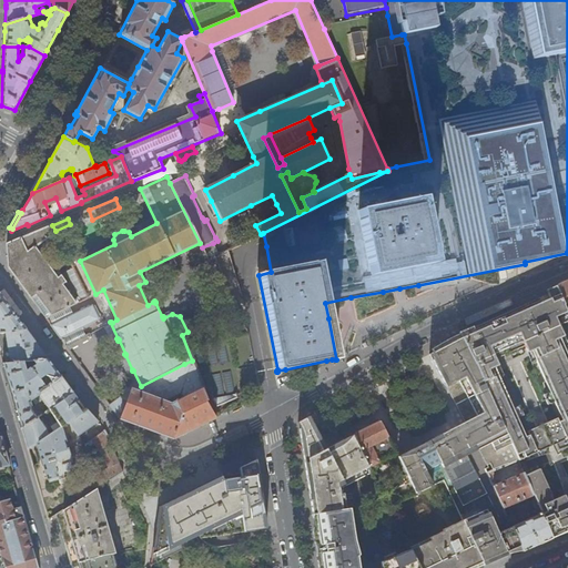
[(56,232),(56,231),(52,225),(52,224),(6,243),(7,254),(9,267),(28,293),(33,301),(46,318),(79,302),(75,297),(73,300),(61,283),(64,280),(60,274),(57,276),(36,246),(56,232)]
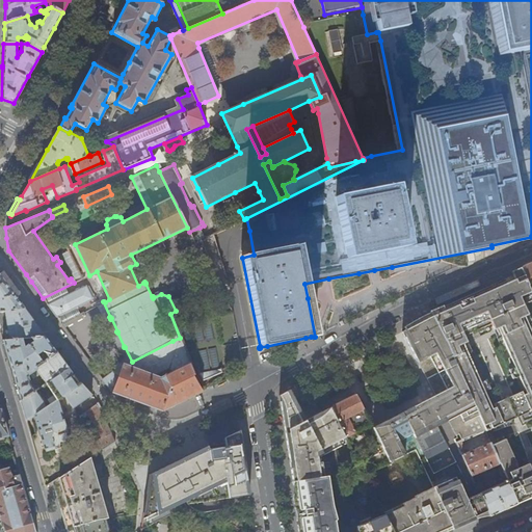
[(215,227),(218,233),(238,222),(235,216),(215,227)]
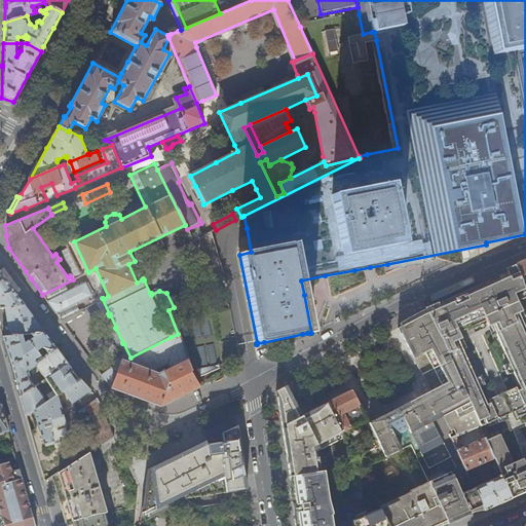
[(202,236),(197,225),(187,229),(193,240),(197,238),(202,236)]
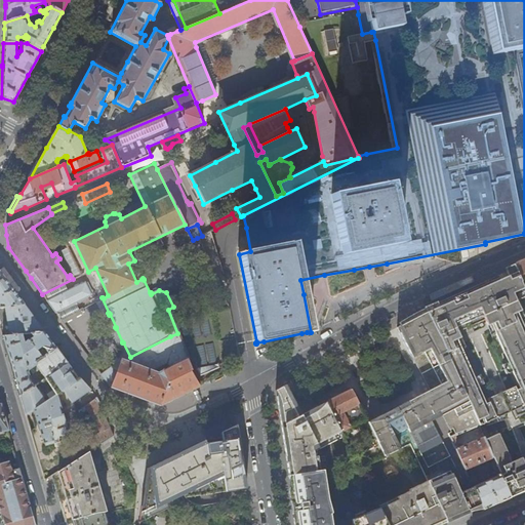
[(524,258),(517,263),(516,264),(522,280),(524,279),(524,258)]
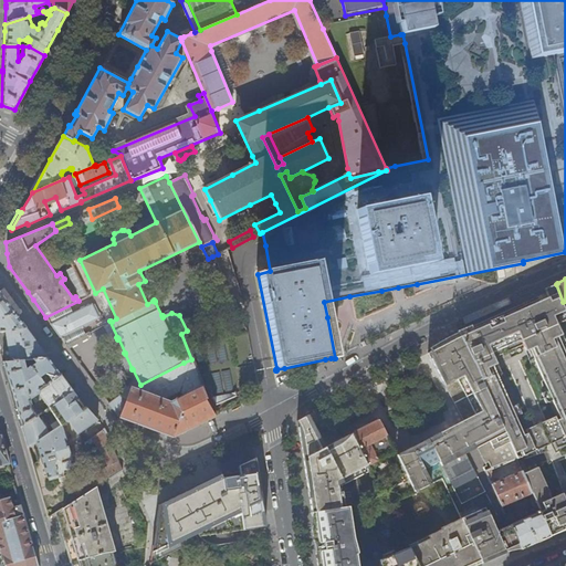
[(533,299),(513,308),(474,325),(459,333),(516,458),(534,449),(536,453),(546,450),(544,444),(554,440),(557,447),(565,442),(565,439),(565,436),(565,435),(565,346),(557,324),(565,321),(565,313),(562,303),(563,302),(556,284),(545,289),(547,293),(548,296),(538,301),(537,297),(533,299)]
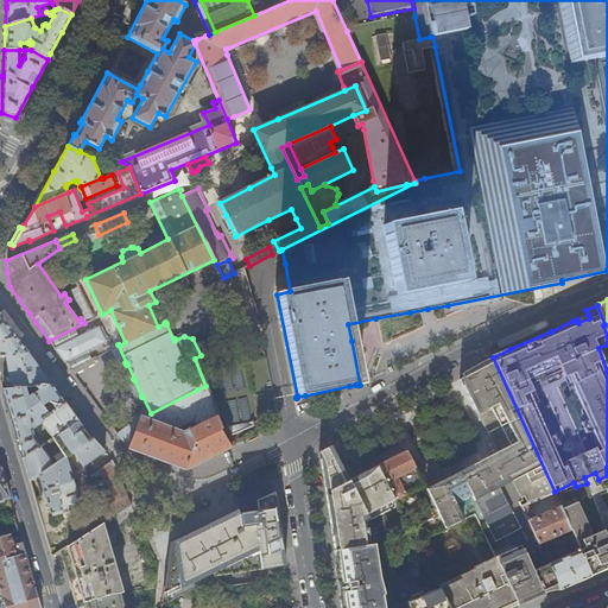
[(0,356),(7,355),(29,353),(17,336),(11,329),(0,314),(0,356)]
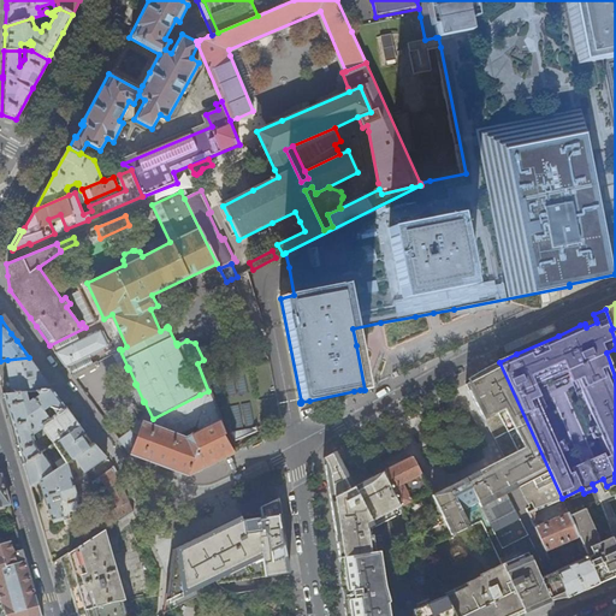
[(206,347),(211,356),(255,336),(253,330),(240,337),(237,331),(206,347)]
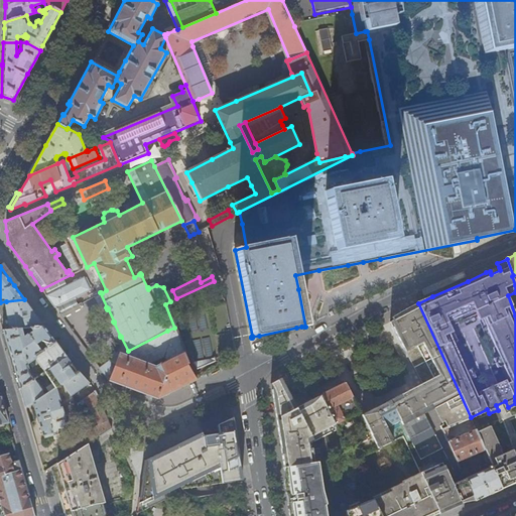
[(46,295),(55,307),(90,289),(84,277),(46,295)]
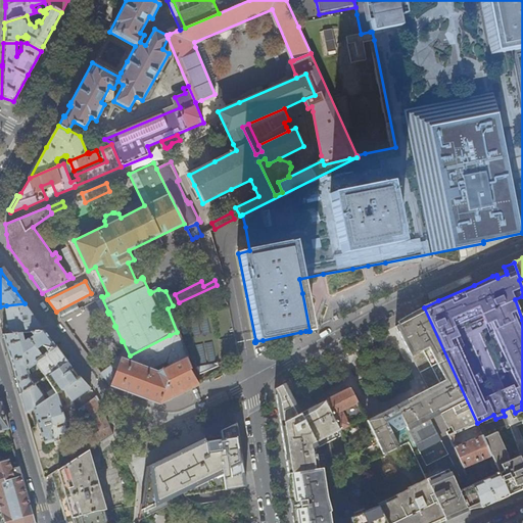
[(31,312),(25,303),(6,305),(7,318),(9,334),(20,333),(25,333),(45,331),(33,315),(31,312)]
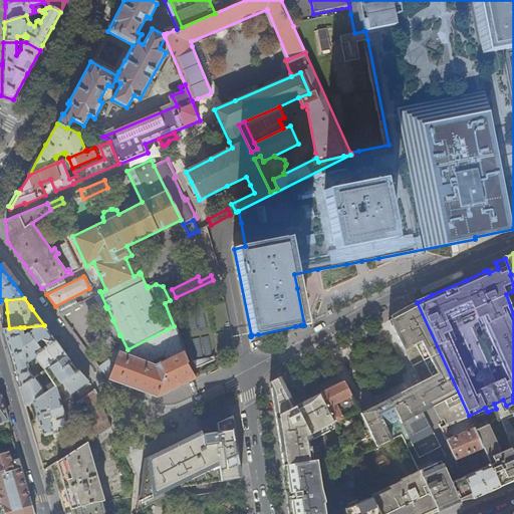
[(375,406),(360,414),(367,430),(376,447),(394,439),(387,425),(400,419),(409,437),(430,427),(424,413),(434,408),(441,422),(444,420),(447,426),(469,416),(417,302),(403,309),(388,317),(390,320),(399,338),(413,367),(421,382),(417,384),(402,392),(375,406)]
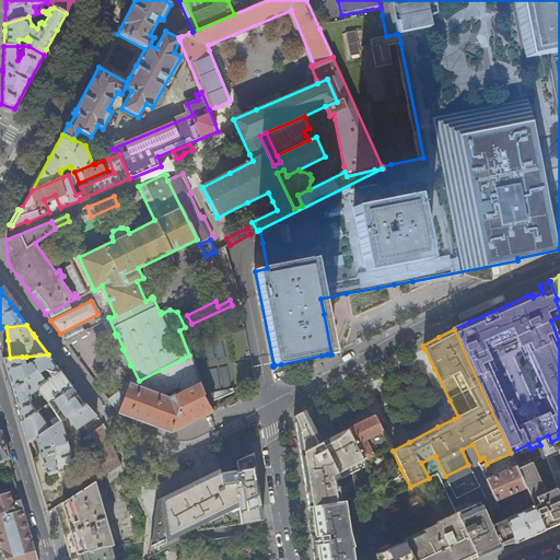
[(66,342),(68,346),(90,334),(88,330),(66,342)]
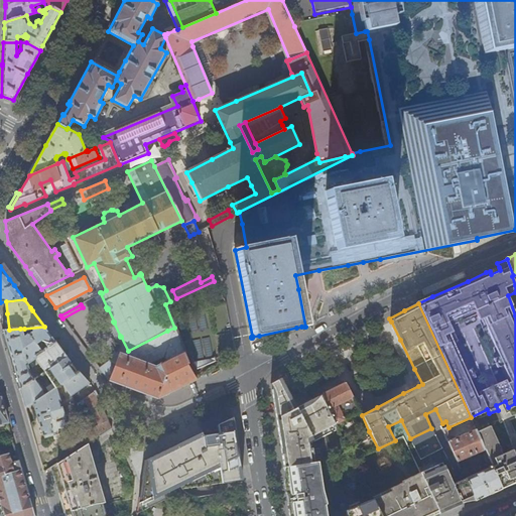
[(47,331),(44,327),(24,329),(27,335),(23,338),(20,329),(9,330),(3,331),(11,358),(20,389),(34,379),(29,372),(27,365),(28,364),(31,368),(38,363),(45,372),(67,357),(62,351),(50,336),(47,331)]
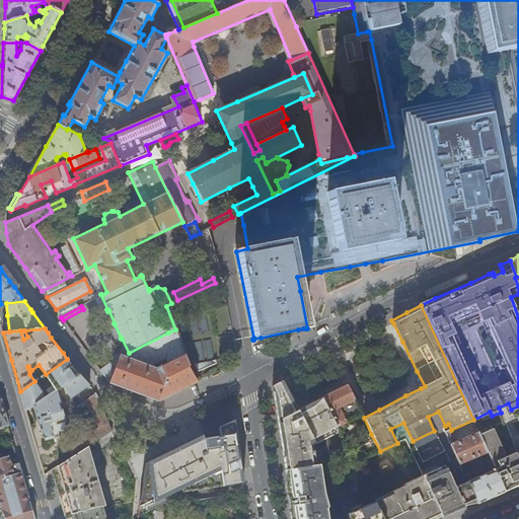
[(176,392),(183,388),(192,384),(198,382),(189,366),(190,365),(175,329),(168,332),(129,353),(123,357),(120,358),(117,366),(113,365),(110,362),(100,370),(108,382),(133,391),(158,400),(176,392)]
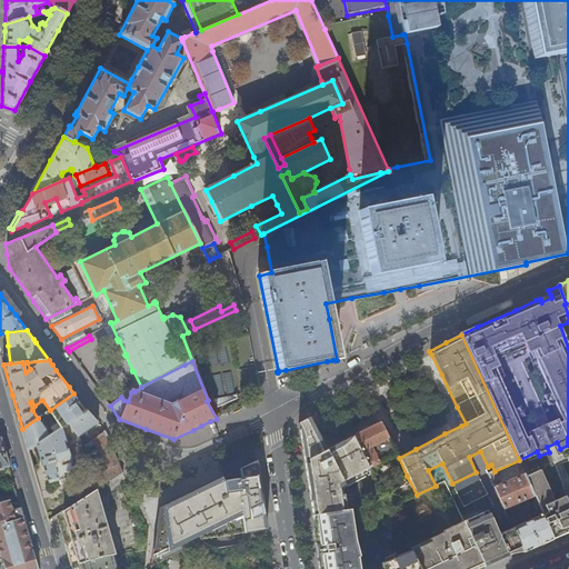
[(131,392),(135,391),(128,387),(103,398),(108,405),(121,397),(131,392)]
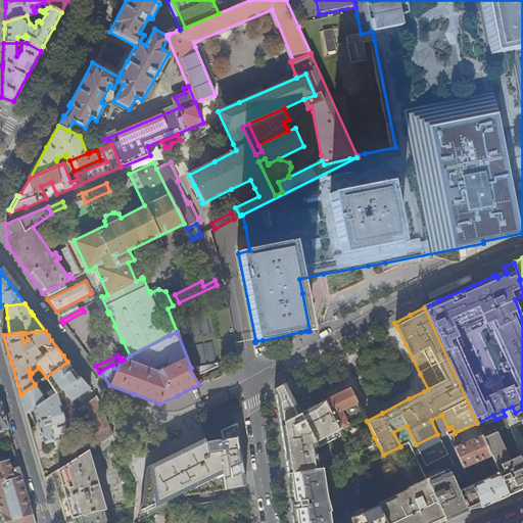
[(67,362),(46,377),(57,392),(62,389),(80,378),(75,371),(67,362)]
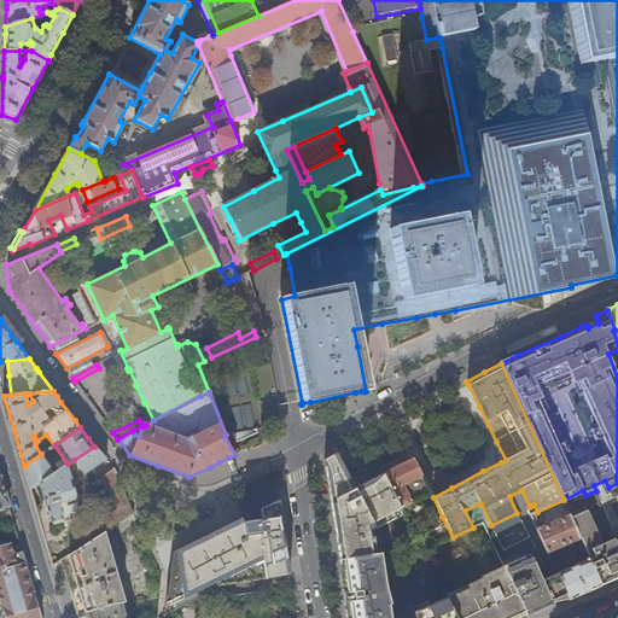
[(95,445),(94,447),(74,460),(83,473),(83,474),(108,458),(104,454),(98,448),(95,445)]
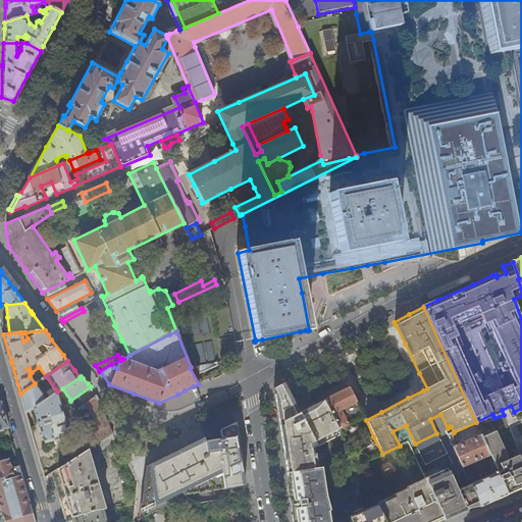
[(309,407),(299,412),(295,403),(289,392),(283,382),(280,384),(274,387),(275,397),(278,412),(281,432),(285,457),(290,485),(294,513),(295,521),(329,521),(321,466),(317,467),(315,447),(343,433),(341,431),(325,399),(309,407)]
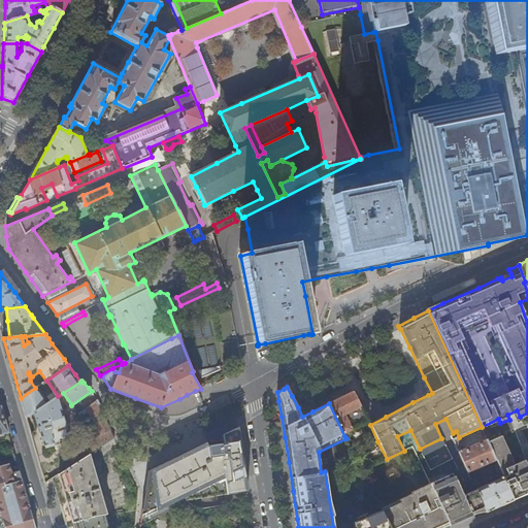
[(35,388),(21,398),(26,417),(34,411),(47,403),(36,388),(35,388)]
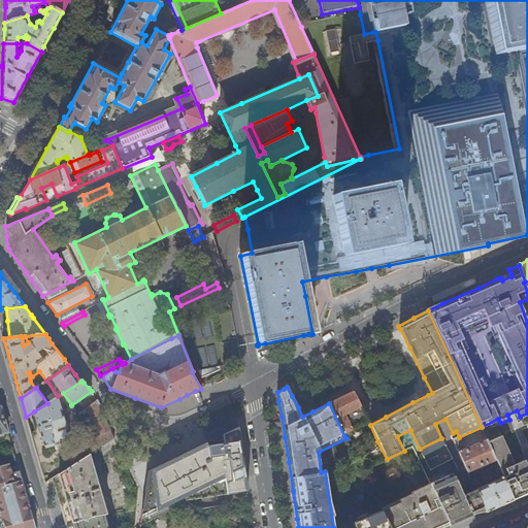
[(338,399),(329,403),(344,436),(366,426),(369,431),(366,433),(372,443),(377,441),(370,425),(353,391),(338,399)]
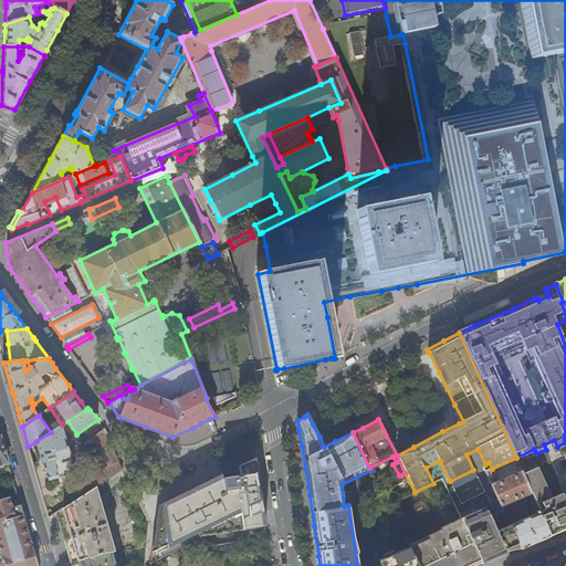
[(74,469),(62,425),(51,432),(37,441),(46,477),(48,479),(49,478),(50,481),(65,477),(64,473),(73,471),(74,471),(75,471),(74,469)]
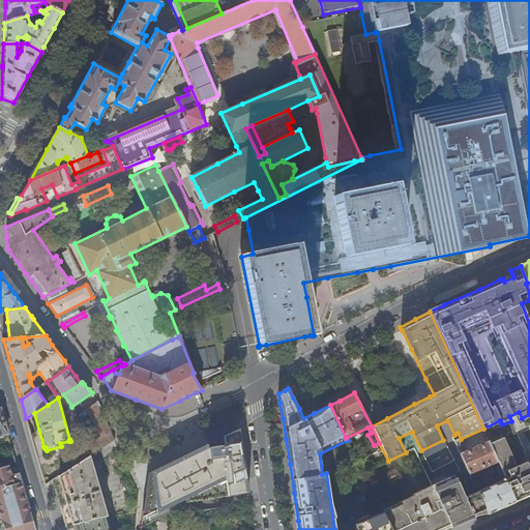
[(100,443),(102,447),(115,440),(99,403),(81,414),(83,417),(87,414),(96,425),(101,436),(98,438),(100,442),(100,443)]
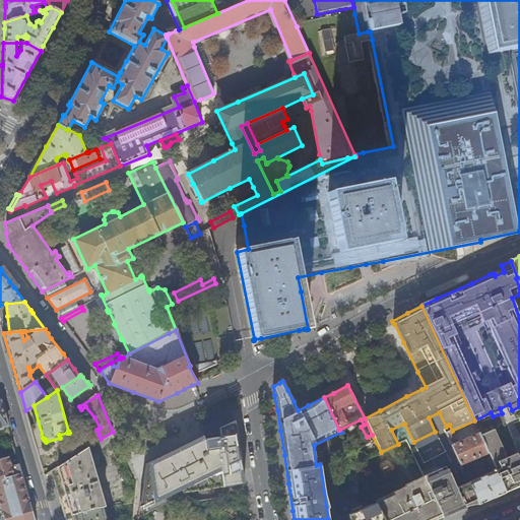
[(0,511),(1,517),(4,516),(5,519),(35,519),(19,463),(12,465),(9,456),(0,458),(0,427),(8,426),(1,401),(0,400),(0,511)]
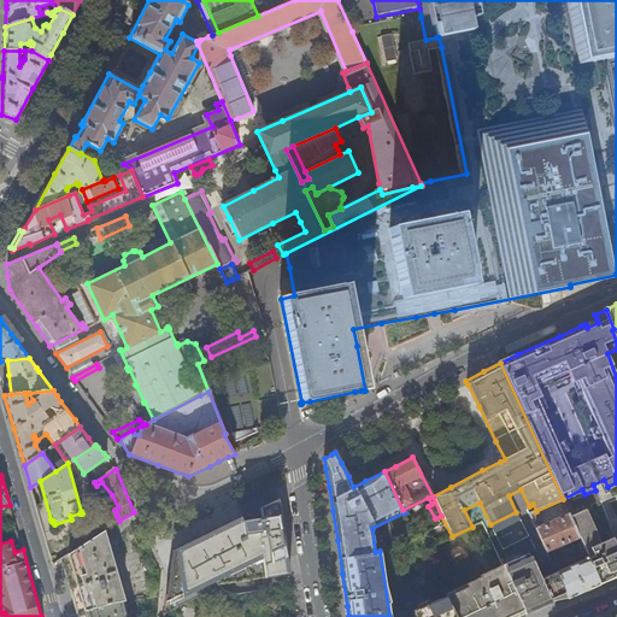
[(175,601),(177,607),(186,604),(189,601),(206,593),(216,588),(212,582),(216,581),(218,583),(225,582),(289,574),(288,563),(285,536),(280,507),(278,498),(260,507),(263,517),(257,518),(258,532),(245,533),(242,517),(225,524),(184,545),(174,551),(171,566),(168,594),(165,606),(169,604),(175,601)]
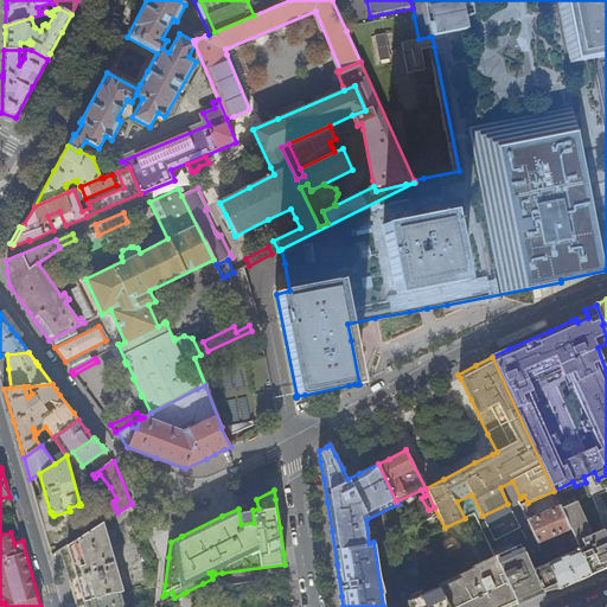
[(579,502),(561,509),(570,528),(579,548),(579,549),(590,575),(596,573),(606,569),(606,536),(604,530),(593,535),(579,502)]
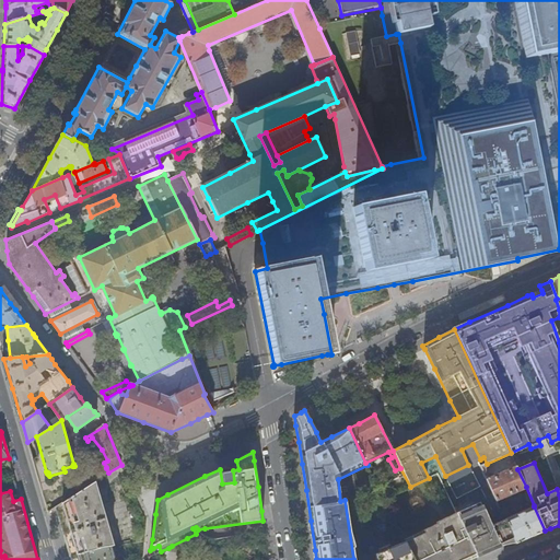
[(487,479),(497,501),(526,487),(517,469),(516,466),(487,479)]
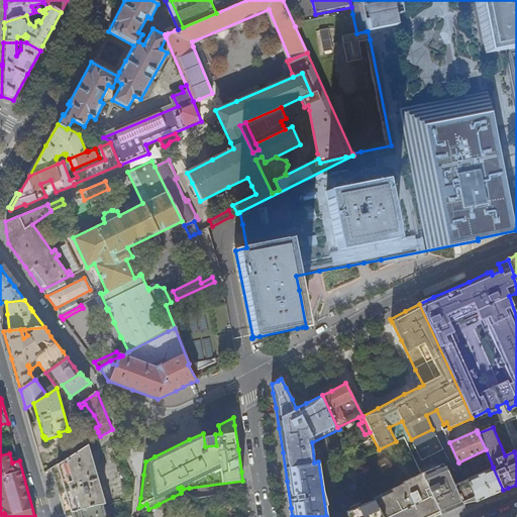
[(127,484),(125,500),(133,499),(134,493),(135,481),(127,462),(116,437),(108,442),(127,484)]
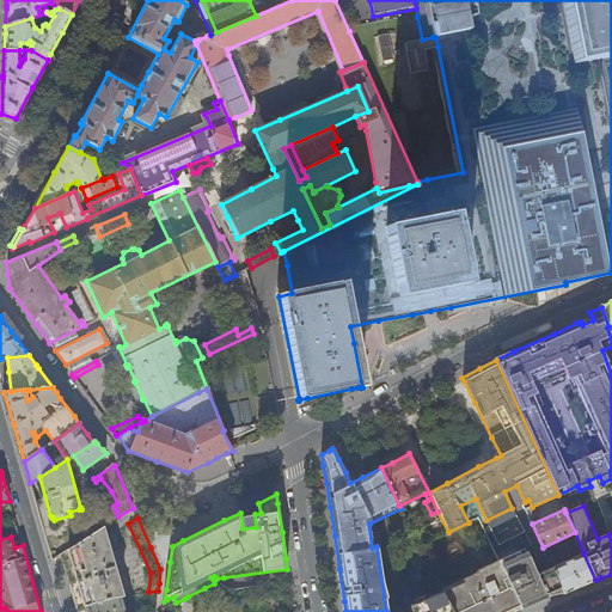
[(114,598),(122,597),(101,528),(62,554),(62,555),(65,564),(74,595),(78,609),(114,598)]
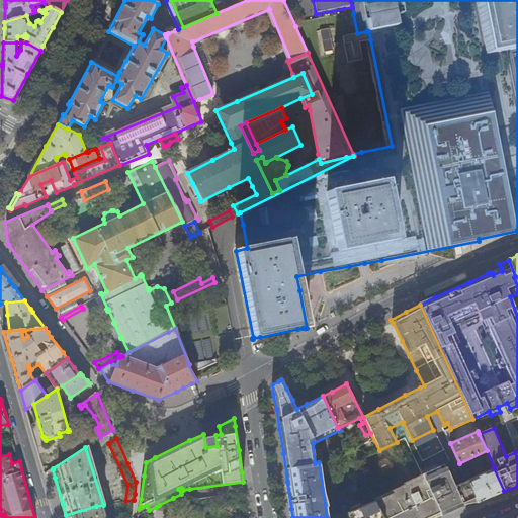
[(423,476),(442,516),(454,510),(464,505),(445,464),(423,476)]
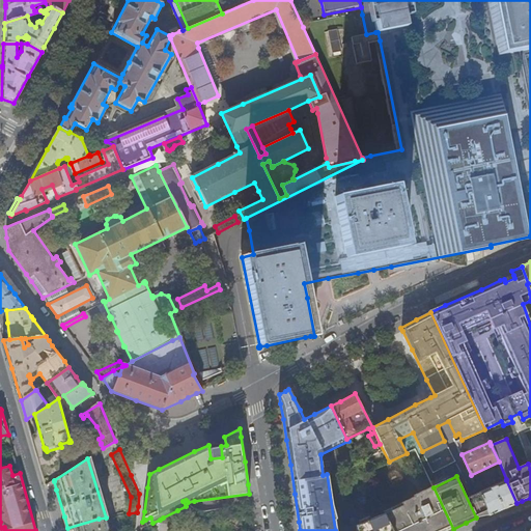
[(478,492),(488,514),(504,508),(516,503),(506,480),(502,481),(481,491),(478,492)]
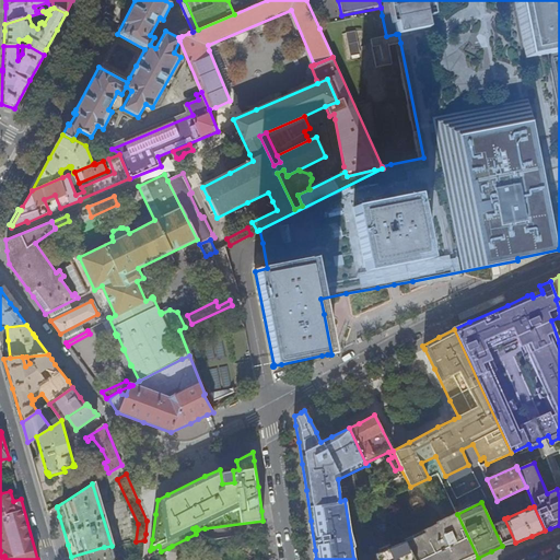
[(405,541),(413,559),(471,559),(478,558),(457,514),(404,539),(405,541)]
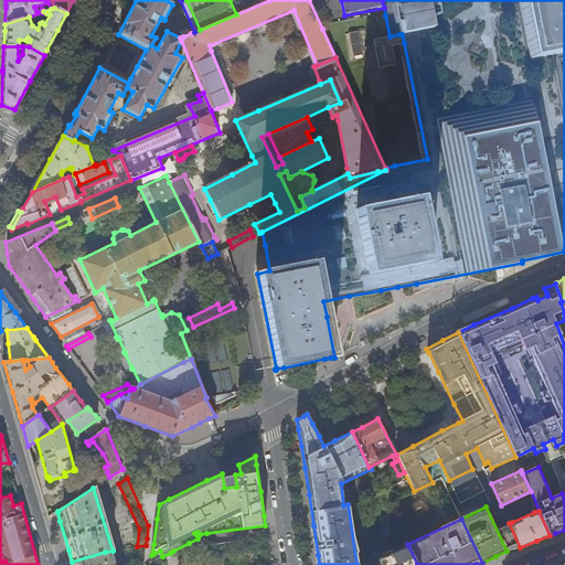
[(417,564),(408,546),(379,558),(379,564),(417,564)]
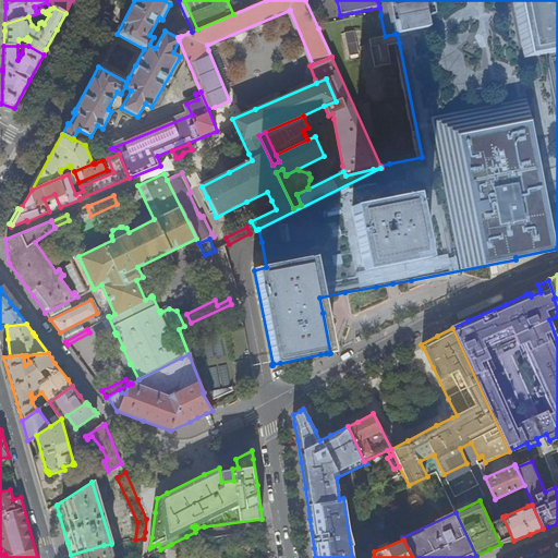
[(114,557),(111,544),(104,545),(71,555),(71,557),(114,557)]
